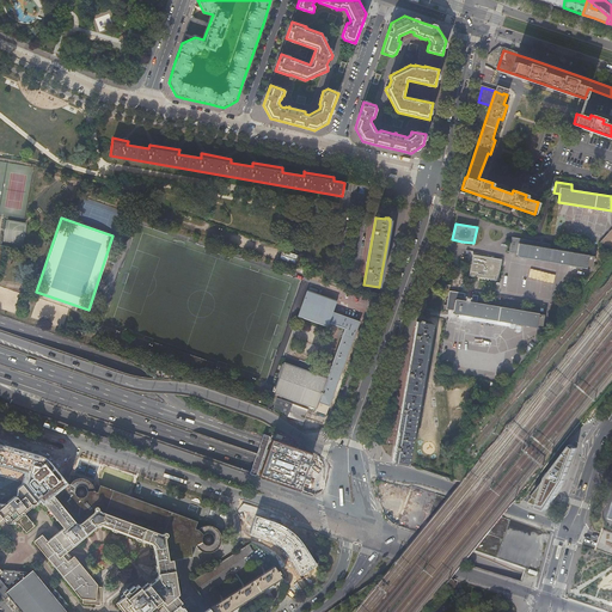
[(611,230),(601,243),(609,250),(611,245),(611,230)]
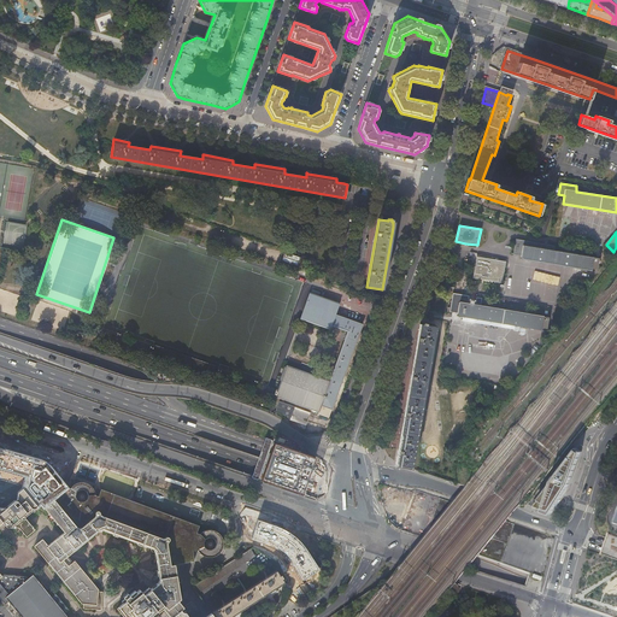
[(521,259),(592,271),(592,269),(597,269),(599,258),(554,250),(556,246),(516,239),(513,256),(521,257),(521,259)]
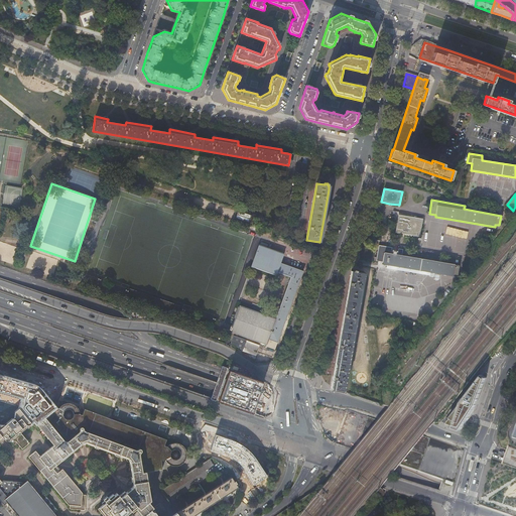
[(251,216),(238,211),(236,218),(245,221),(246,220),(249,221),(251,216)]
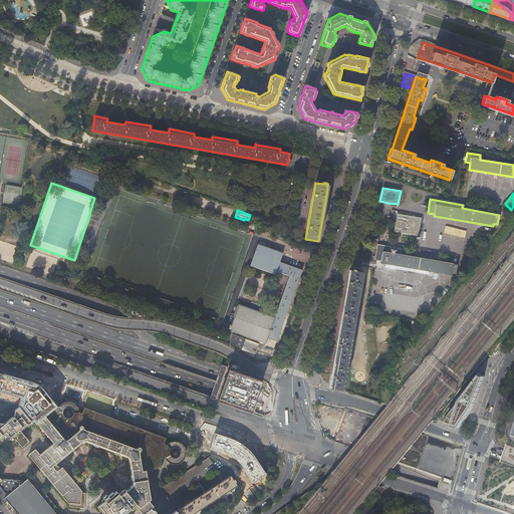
[(394,232),(419,236),(422,218),(397,214),(394,232)]
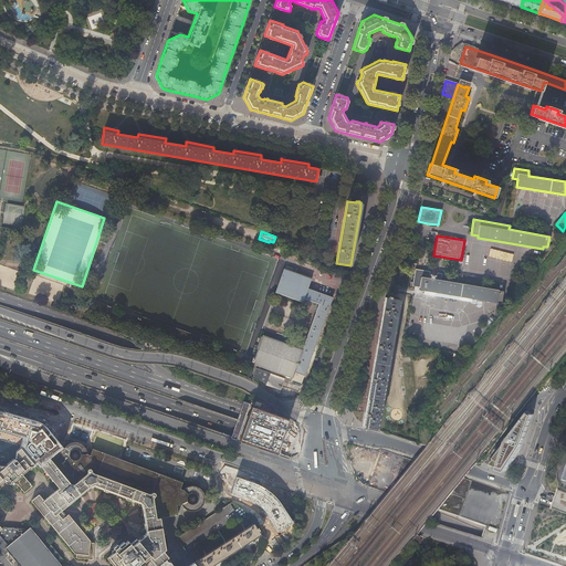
[(275,292),(303,302),(304,302),(305,302),(306,302),(307,302),(307,301),(308,300),(320,304),(303,349),(262,336),(252,364),(293,378),(294,373),(304,376),(333,297),(307,289),(311,279),(284,269),(275,292)]
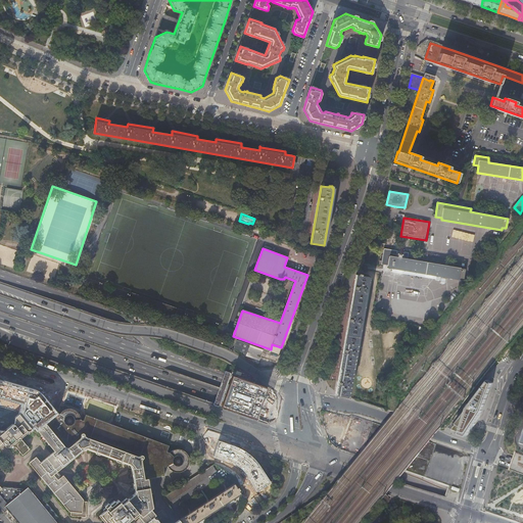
[(387,268),(459,280),(459,278),(463,279),(465,269),(408,259),(409,252),(403,251),(402,258),(396,257),(397,250),(384,248),(381,265),(387,266),(387,268)]
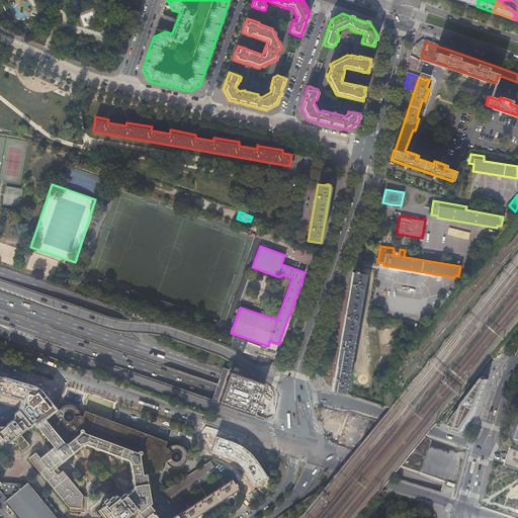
[(332,391),(345,394),(365,274),(357,273),(357,271),(354,271),(354,272),(352,272),(350,283),(347,301),(337,359),(335,372),(334,377),(333,386),(333,387),(332,391)]
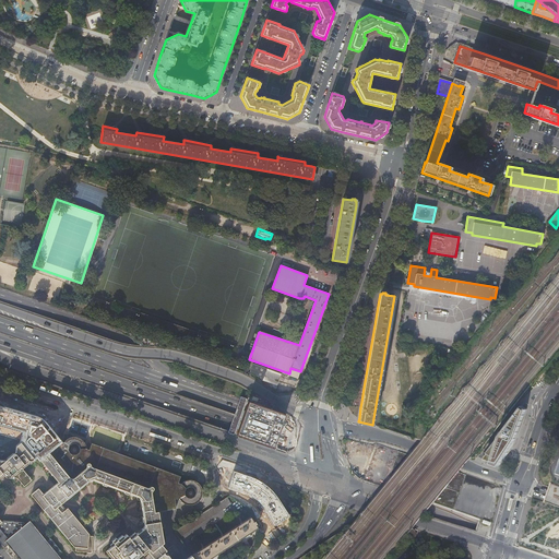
[(262,380),(277,385),(281,373),(252,364),(249,373),(263,378),(262,380)]
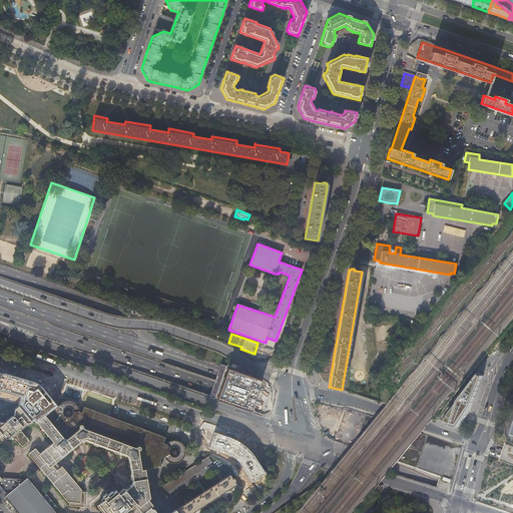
[(261,380),(227,369),(217,399),(250,410),(261,380)]
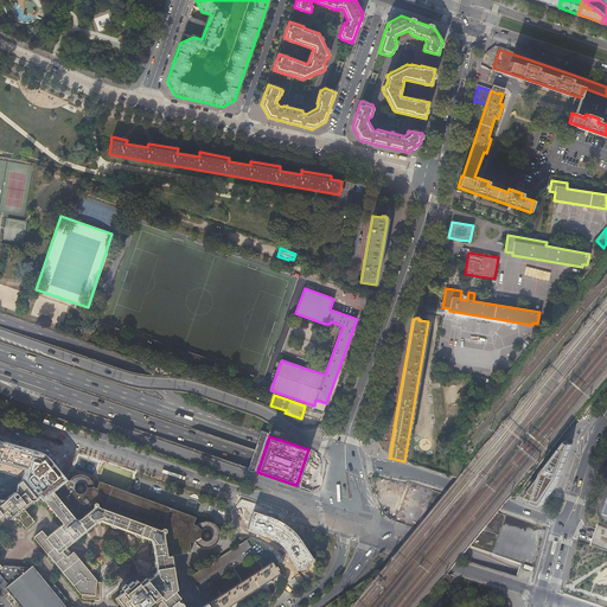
[(0,440),(0,484),(0,485),(18,475),(21,480),(36,497),(39,494),(40,497),(42,497),(65,479),(56,467),(48,457),(42,453),(11,443),(0,440)]
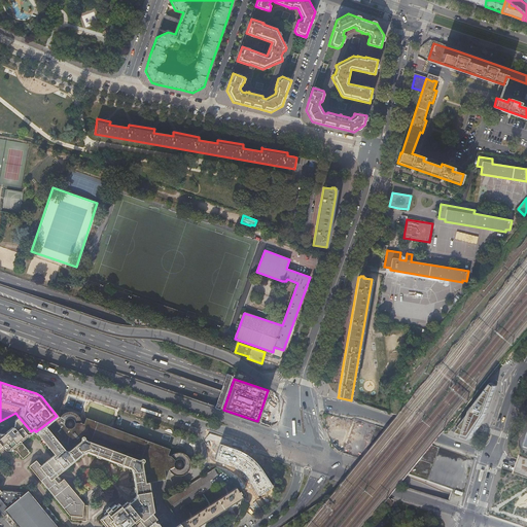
[(471,412),(456,433),(471,438),(484,422),(497,386),(494,384),(493,383),(470,411),(471,412)]
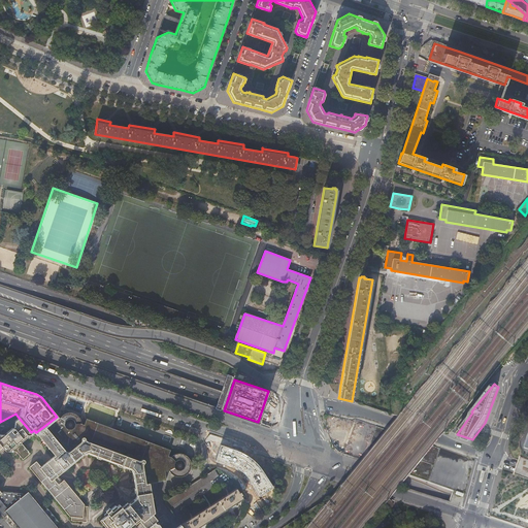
[(57,417),(36,432),(37,434),(55,456),(52,459),(48,462),(41,467),(37,462),(30,468),(70,518),(72,518),(72,522),(87,523),(89,507),(86,506),(86,505),(64,481),(63,482),(58,476),(60,475),(63,472),(84,456),(84,455),(85,455),(86,454),(87,454),(88,454),(89,455),(128,469),(129,469),(130,469),(131,470),(131,471),(132,472),(132,473),(133,474),(136,494),(136,495),(136,496),(136,497),(136,499),(135,500),(130,504),(128,503),(123,507),(120,505),(118,507),(116,505),(111,509),(110,508),(106,512),(107,513),(104,516),(106,517),(101,522),(106,527),(127,527),(134,522),(135,524),(139,521),(141,524),(144,527),(147,527),(157,521),(158,520),(153,515),(155,513),(150,483),(166,481),(165,471),(168,470),(169,471),(170,473),(172,474),(173,475),(175,476),(177,477),(179,477),(182,477),(184,476),(186,475),(187,474),(189,473),(192,474),(194,469),(191,467),(191,466),(191,464),(191,462),(190,461),(189,459),(188,457),(186,456),(185,455),(183,454),(180,454),(178,454),(176,454),(174,455),(172,456),(171,457),(169,457),(171,451),(87,419),(85,425),(81,424),(81,423),(81,421),(80,419),(79,418),(78,416),(76,415),(74,414),(72,414),(70,413),(68,413),(66,414),(65,415),(63,416),(61,417),(60,419),(58,417),(57,417)]
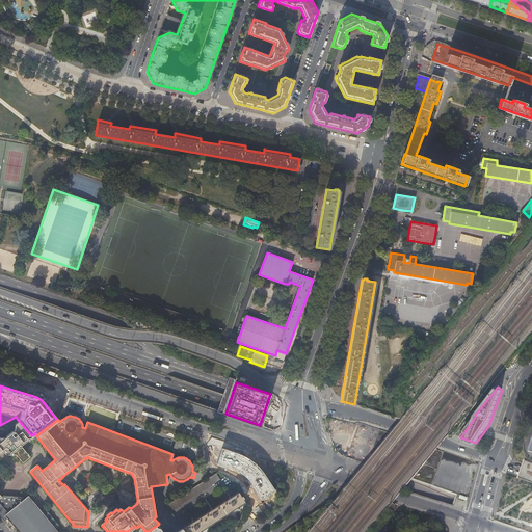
[(31,435),(19,421),(15,424),(15,430),(15,431),(14,431),(9,434),(4,439),(0,437),(0,447),(1,449),(2,451),(3,450),(4,452),(5,453),(7,454),(10,451),(12,452),(14,451),(16,454),(23,462),(29,457),(21,447),(19,447),(19,445),(21,445),(26,441),(26,437),(29,439),(31,435)]
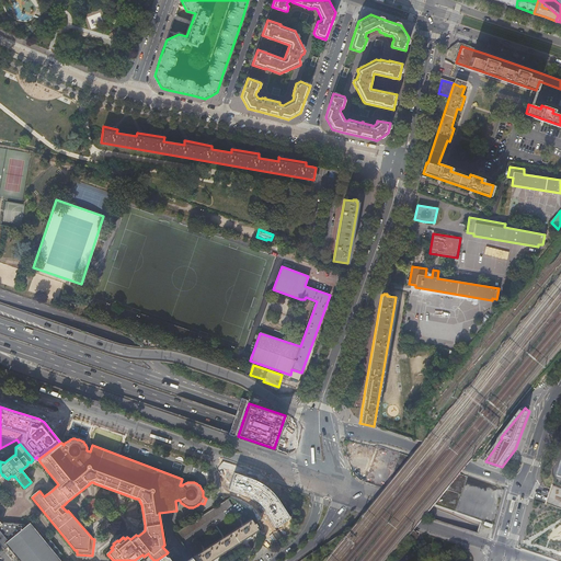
[(23,471),(22,471),(31,482),(32,481),(23,471)]
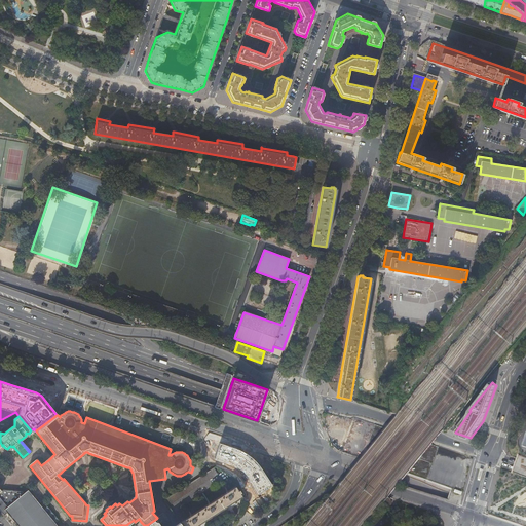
[(241,452),(220,445),(216,458),(233,464),(240,468),(246,474),(259,493),(270,486),(257,466),(251,460),(241,452)]
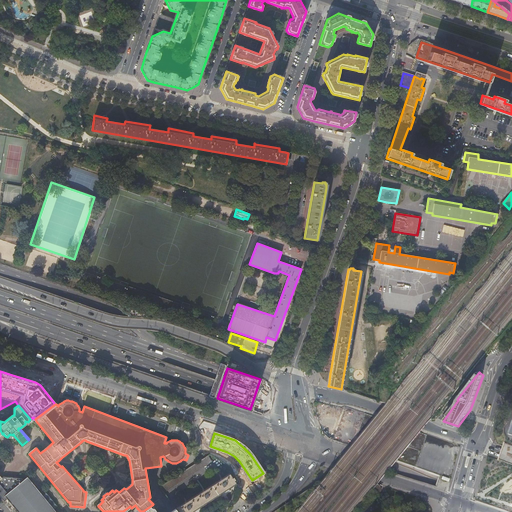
[(211,462),(208,456),(160,487),(164,493),(211,462)]
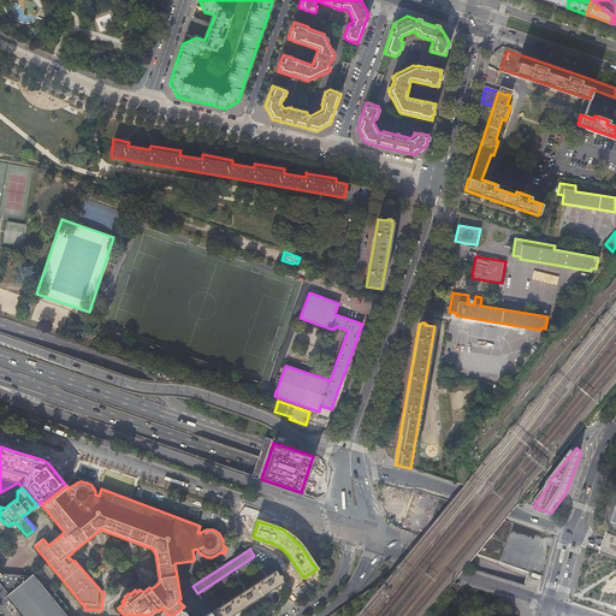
[(231,615),(250,603),(272,590),(284,582),(280,579),(283,578),(280,574),(279,575),(276,570),(207,615),(206,615),(231,615)]
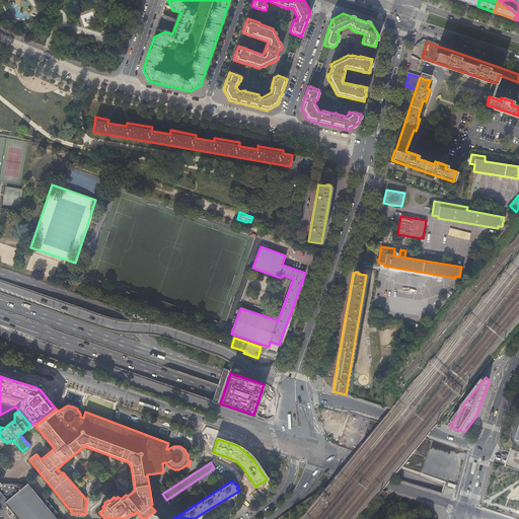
[(57,518),(55,516),(58,513),(45,497),(41,500),(27,484),(23,487),(22,485),(4,484),(0,486),(0,503),(4,508),(7,505),(18,518),(57,518)]
